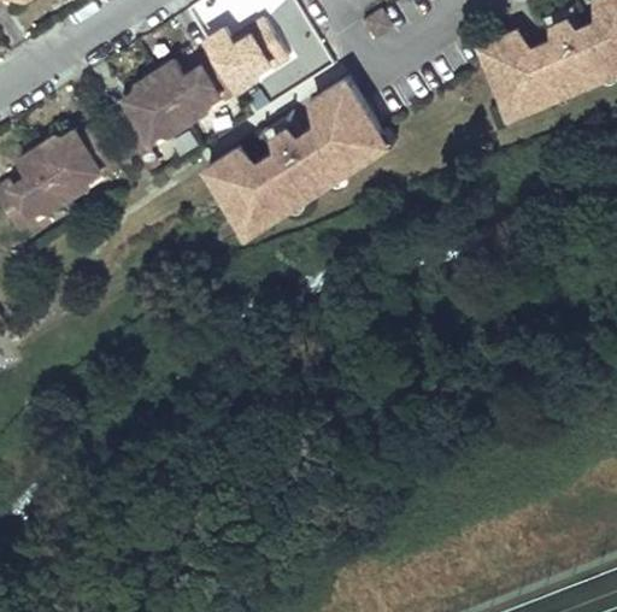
[(516,34),(480,49),(503,107),(521,100),(523,107),(541,101),(544,104),(616,74),(616,0),(595,0),(604,19),(609,29),(528,62),(523,52),(516,34)]
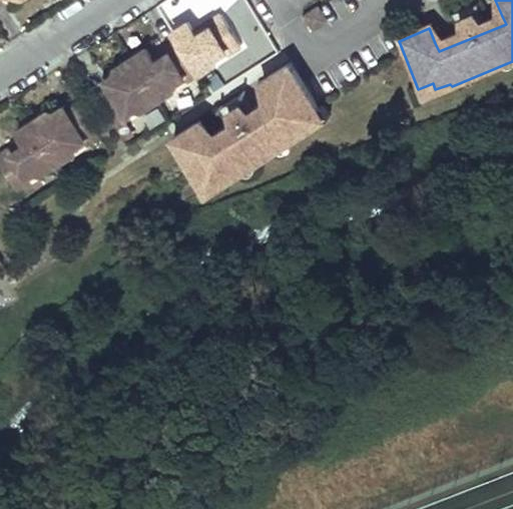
[(104,88),(93,95),(115,130),(127,122),(124,119),(134,113),(139,114),(173,93),(175,87),(184,80),(186,84),(215,66),(215,60),(225,54),(228,58),(239,51),(216,16),(205,23),(207,26),(193,35),(191,31),(185,24),(170,34),(175,42),(164,48),(166,52),(152,61),(150,57),(144,49),(112,70),(114,73),(119,82),(106,91),(104,88)]
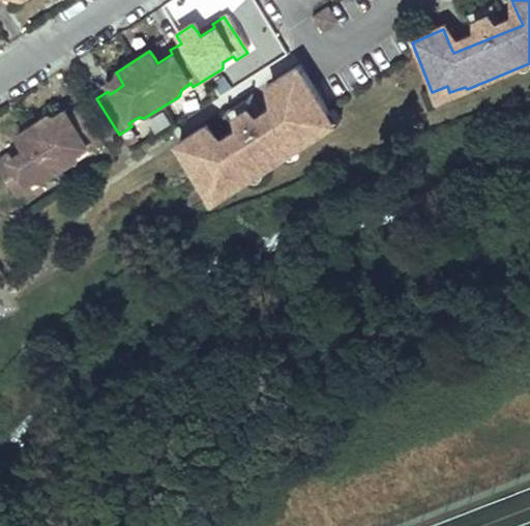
[(523,25),(519,17),(491,28),(478,33),(449,45),(453,53),(523,25)]
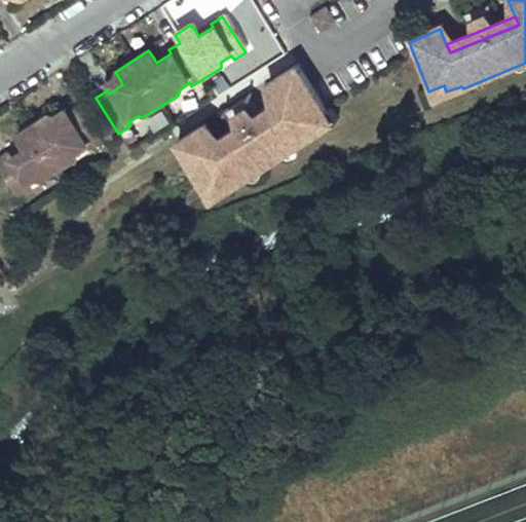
[(483,20),(471,24),(475,33),(487,28),(483,20)]
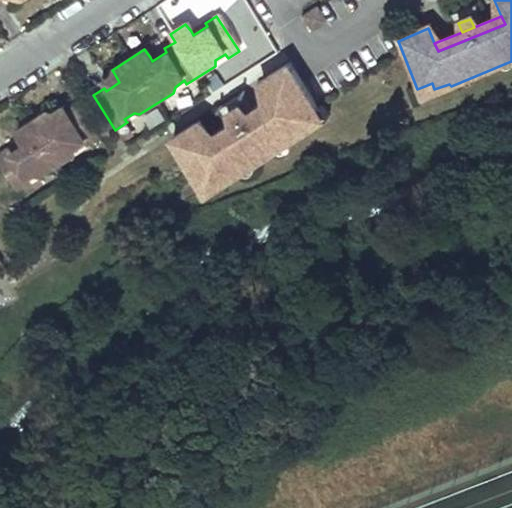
[(205,23),(191,31),(193,35),(207,26),(205,23)]
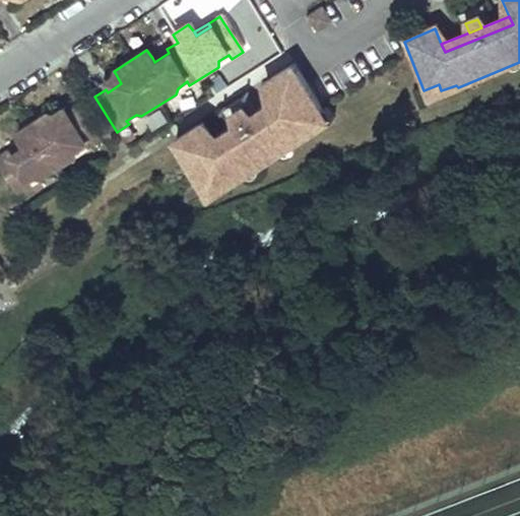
[(167,49),(152,58),(154,62),(169,53),(167,49)]
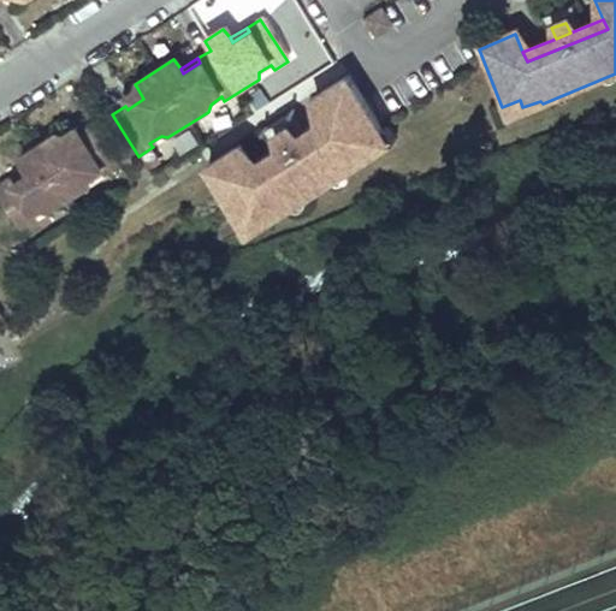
[(240,148),(205,170),(240,223),(254,213),(259,220),(277,208),(280,213),(355,166),(350,160),(369,148),(366,142),(378,134),(345,81),(311,102),(321,118),(327,128),(255,173),(249,164),(240,148)]
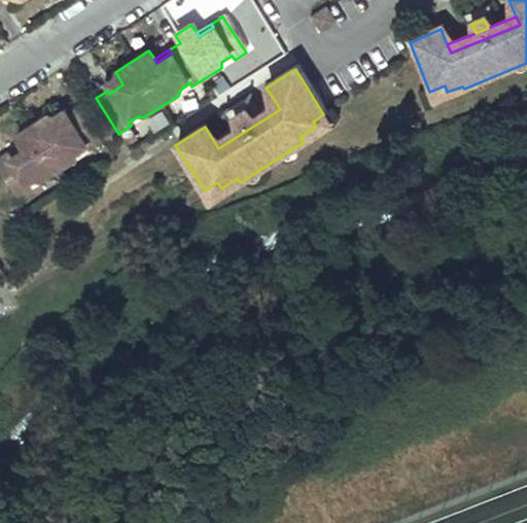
[(123,84),(117,75),(104,83),(107,91),(109,94),(123,84)]
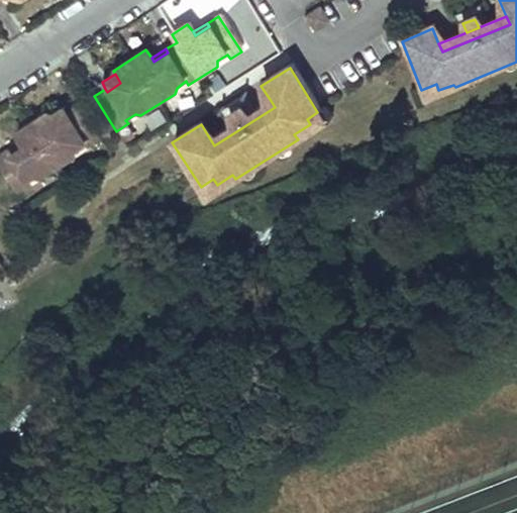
[(425,100),(439,94),(455,87),(453,85),(438,90),(436,84),(421,90),(425,100)]
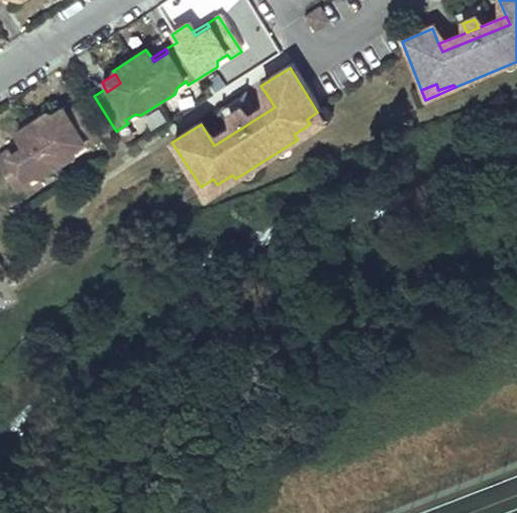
[(234,121),(209,137),(214,145),(275,107),(270,99),(246,114),(234,121)]
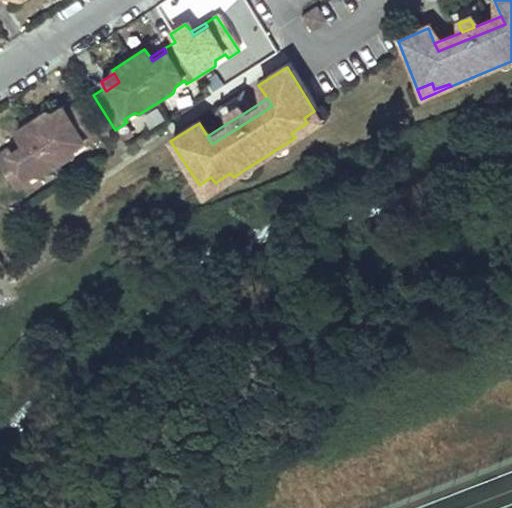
[(239,106),(228,113),(232,120),(244,113),(239,106)]
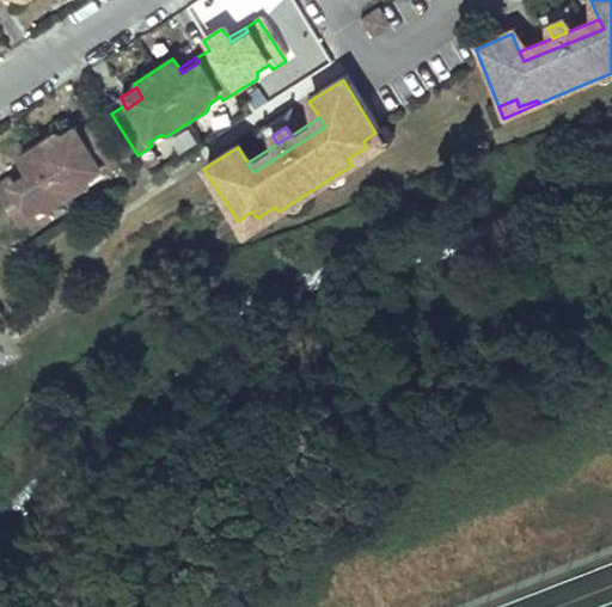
[(90,128),(78,135),(80,139),(62,149),(56,139),(54,135),(13,160),(24,176),(26,181),(10,191),(6,185),(5,183),(0,185),(0,201),(19,231),(31,221),(30,218),(41,210),(47,214),(87,186),(90,179),(101,172),(103,176),(117,169),(90,128)]
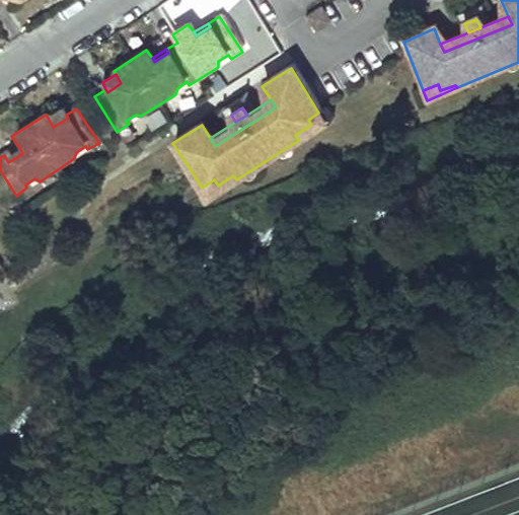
[(68,118),(66,115),(62,108),(48,118),(53,127),(68,118)]
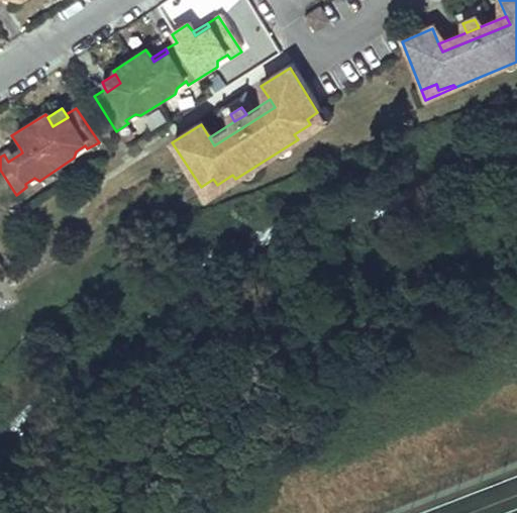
[(294,134),(298,139),(314,129),(324,122),(317,112),(307,119),(310,124),(294,134)]
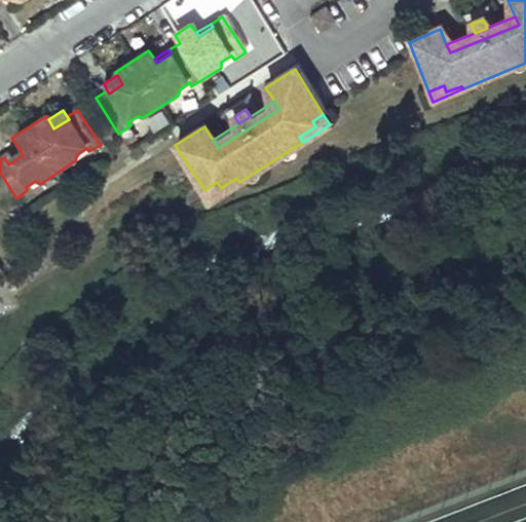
[(8,164),(23,155),(21,151),(5,159),(8,164)]
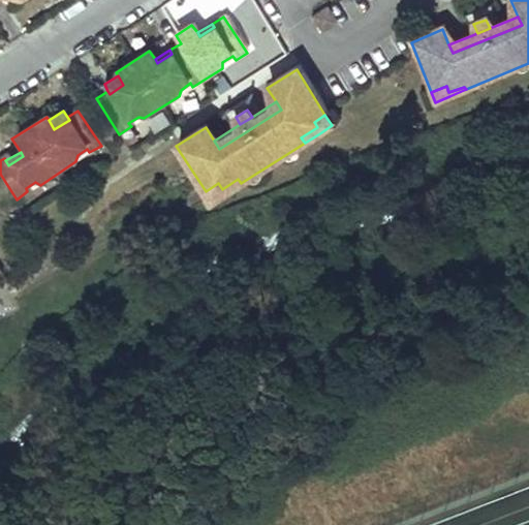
[(212,201),(223,194),(241,183),(238,179),(222,189),(218,183),(206,191),(212,201)]
